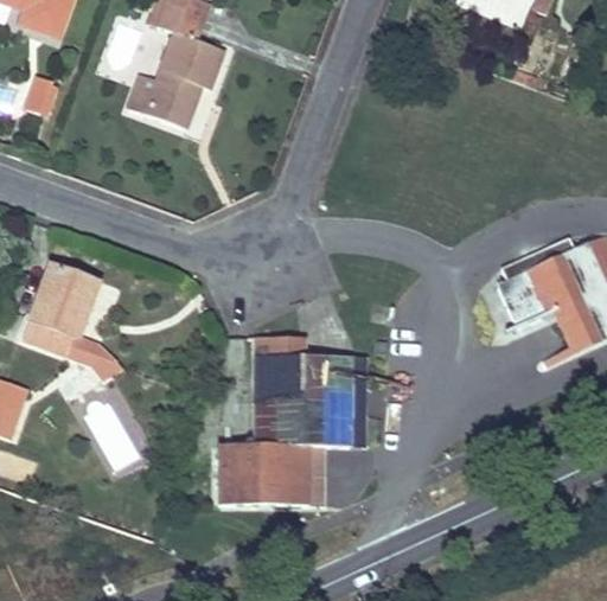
[(6,0),(25,7),(20,20),(58,33),(70,0),(6,0)]
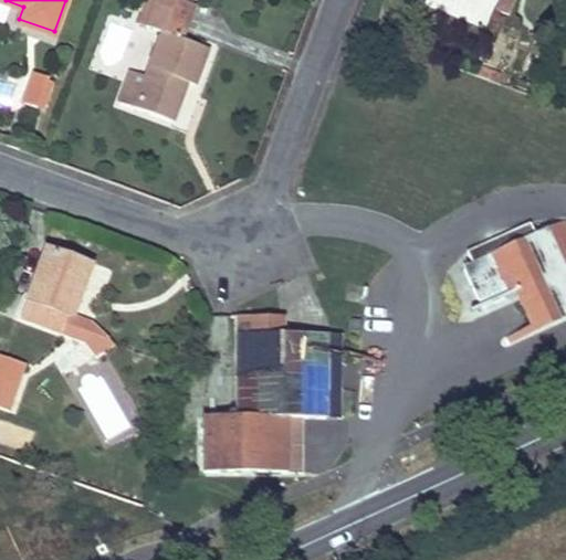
[(195,81),(208,44),(181,34),(194,0),(191,0),(155,0),(152,10),(144,8),(139,19),(147,22),(163,28),(146,73),(135,103),(173,117),(185,84),(181,83),(184,76),(187,78),(195,81)]
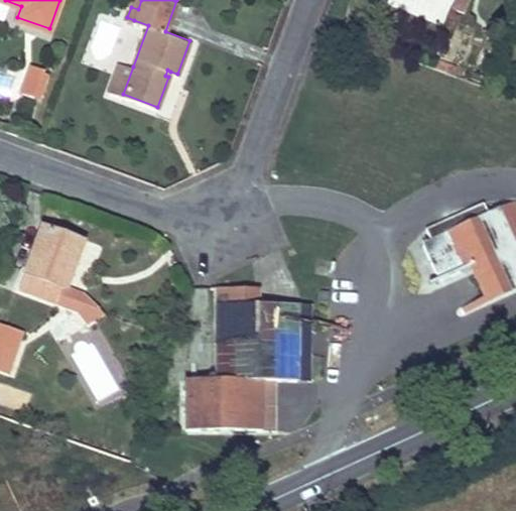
[(138,9),(141,0),(133,0),(131,7),(138,9)]
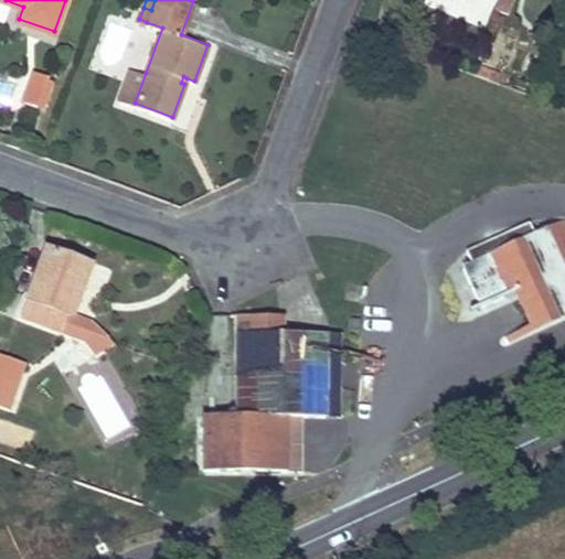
[(509,11),(512,0),(499,0),(497,7),(509,11)]
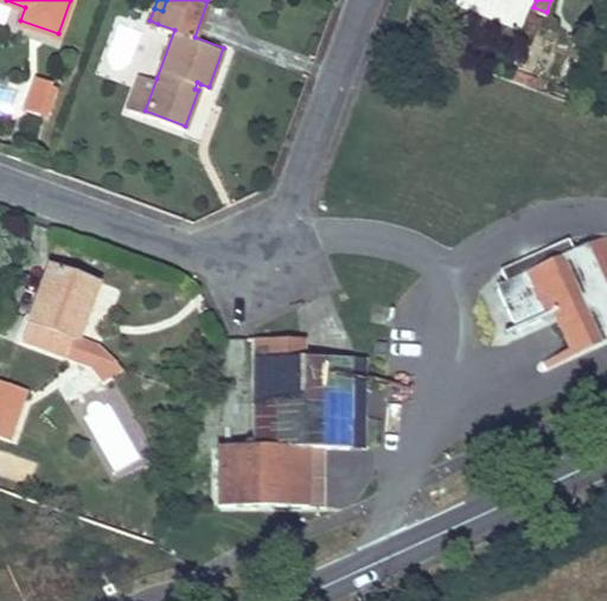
[(145,110),(157,78),(140,72),(128,104),(145,110)]
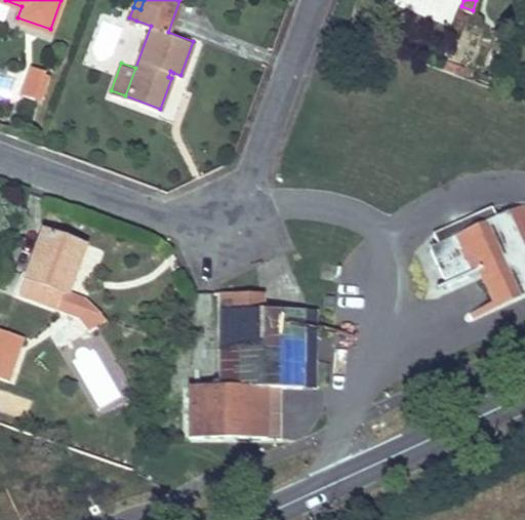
[(37,90),(44,69),(32,66),(25,85),(37,90)]
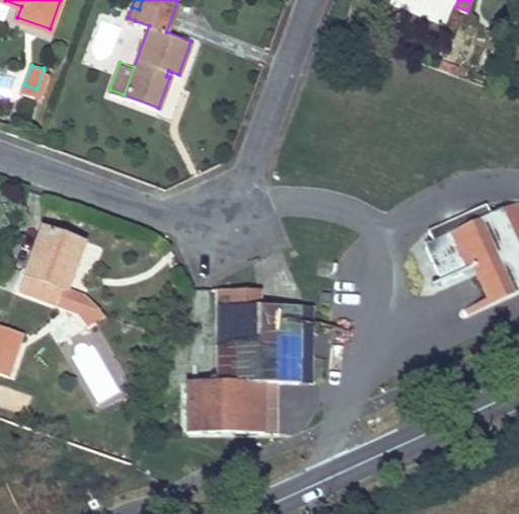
[(33,95),(36,89),(24,84),(21,90),(33,95)]
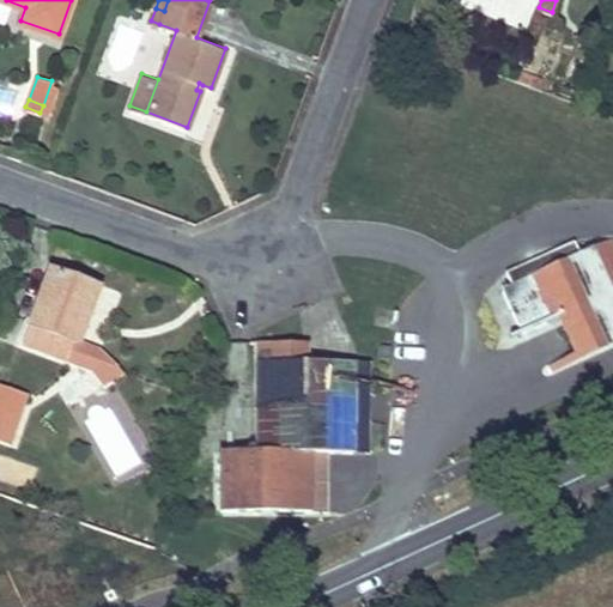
[(612,237),(601,243),(612,269),(612,237)]
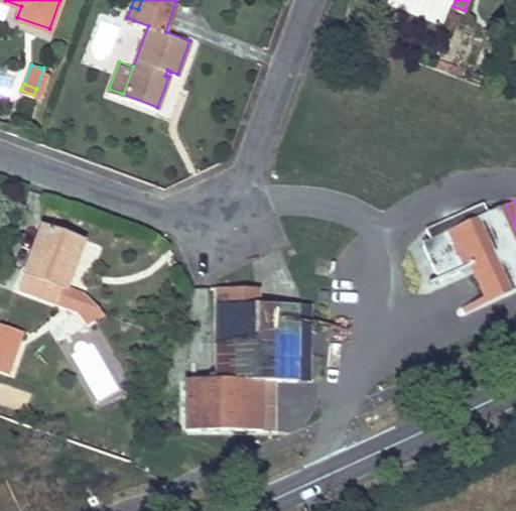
[(515,242),(515,241),(515,227),(506,205),(489,213),(487,208),(478,212),(480,217),(423,242),(438,276),(469,262),(492,252),(505,246),(515,242)]
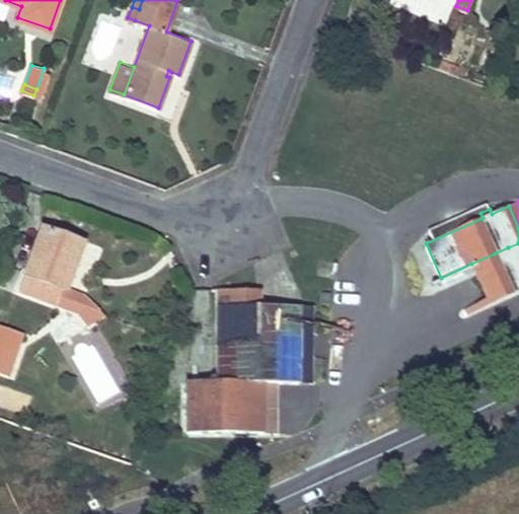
[(66,287),(83,239),(42,225),(19,288),(59,302),(64,287),(66,287)]
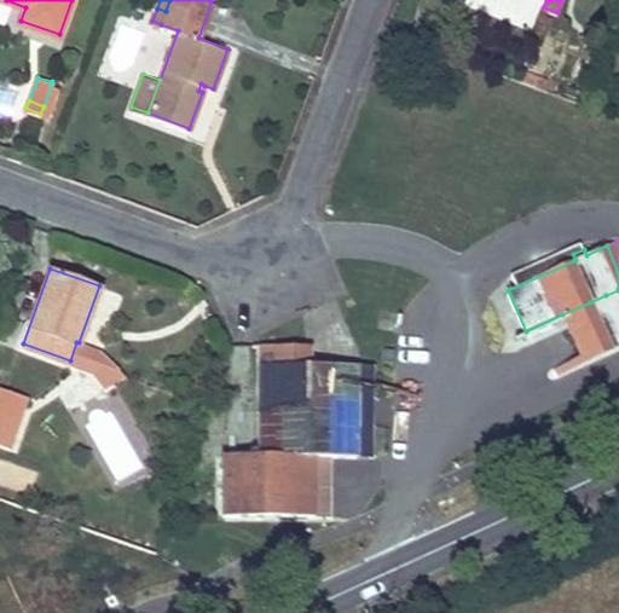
[(618,343),(618,293),(618,290),(606,295),(609,305),(594,311),(590,302),(562,314),(582,360),(618,343)]
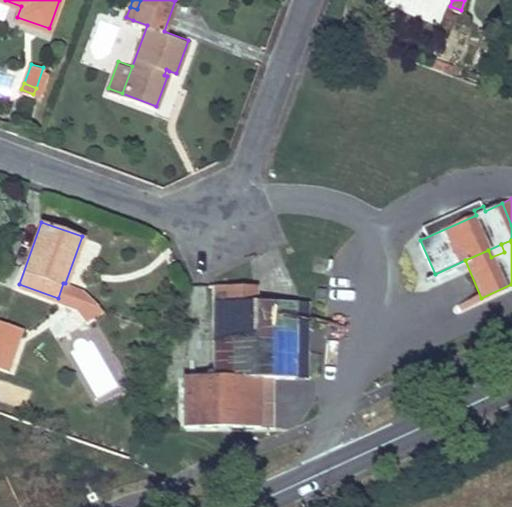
[(504,252),(501,244),(488,250),(491,257),(504,252)]
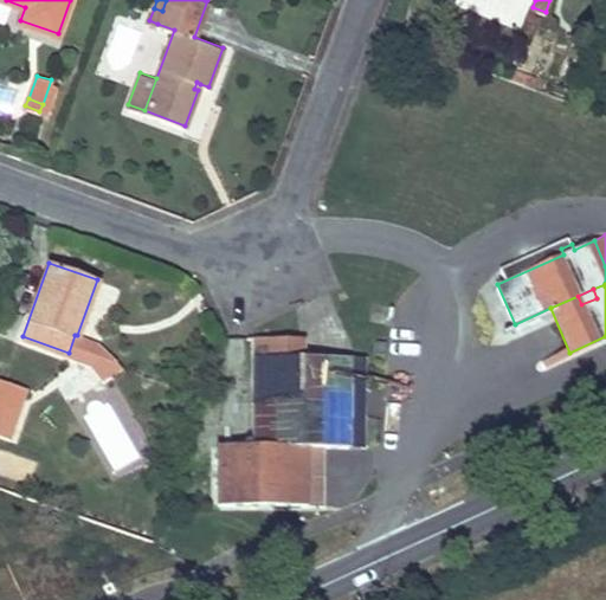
[(307,502),(307,443),(320,444),(348,444),(349,354),(304,353),(304,334),(255,334),(253,442),(219,442),(218,502),(307,502)]
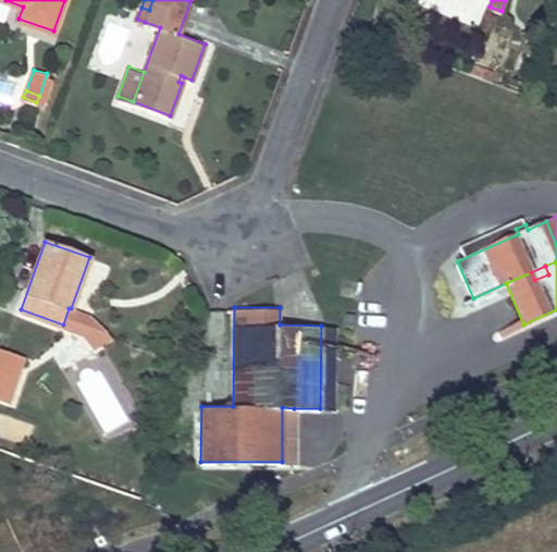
[(110,338),(89,314),(71,308),(65,326),(83,333),(94,346),(110,338)]
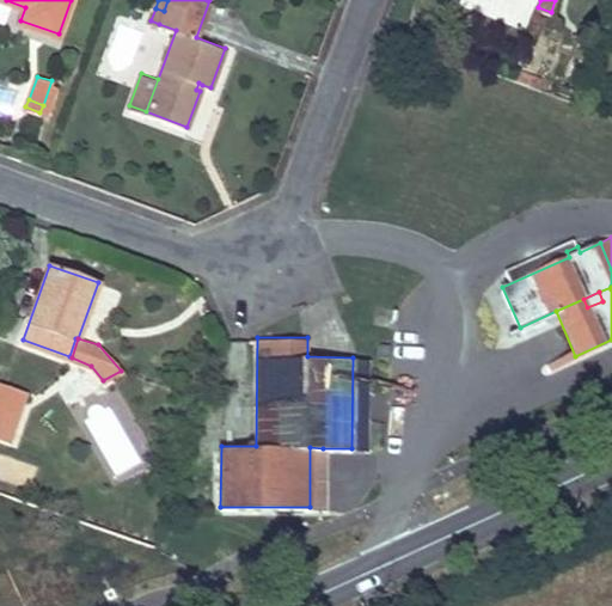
[(368,447),(368,357),(353,357),(352,448),(368,447)]
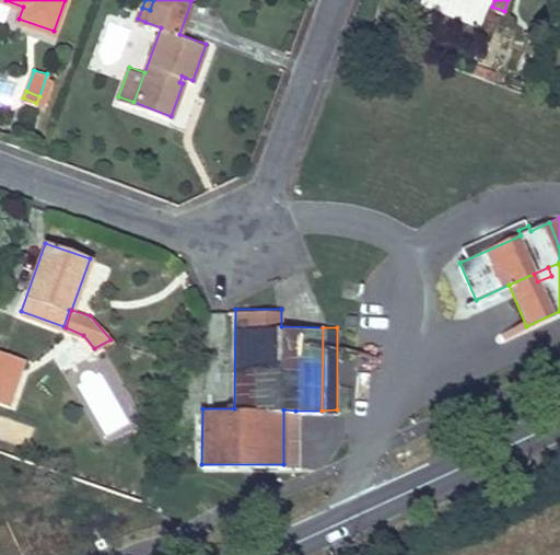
[(0,385),(13,391),(22,363),(7,357),(0,373),(0,385)]
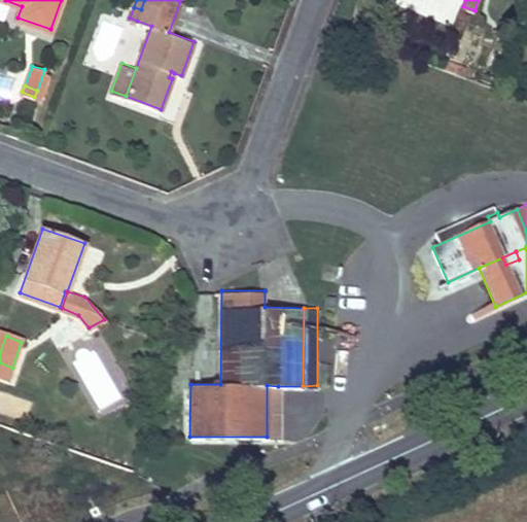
[(277,438),(278,386),(267,385),(267,437),(277,438)]
